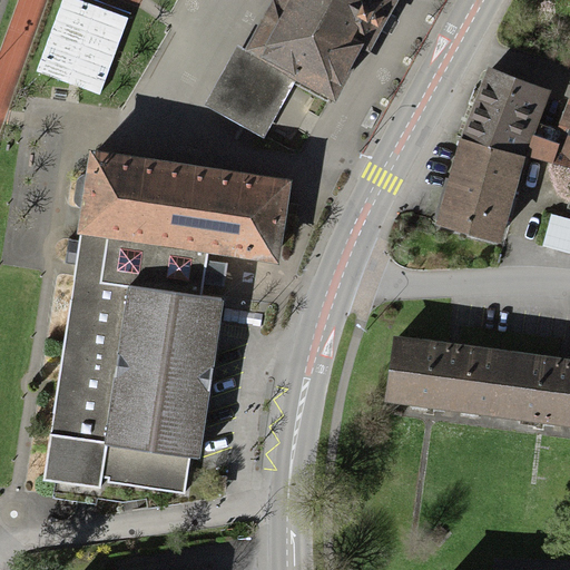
[(128,18),(76,0),(61,0),(37,72),(100,95),(128,18)]
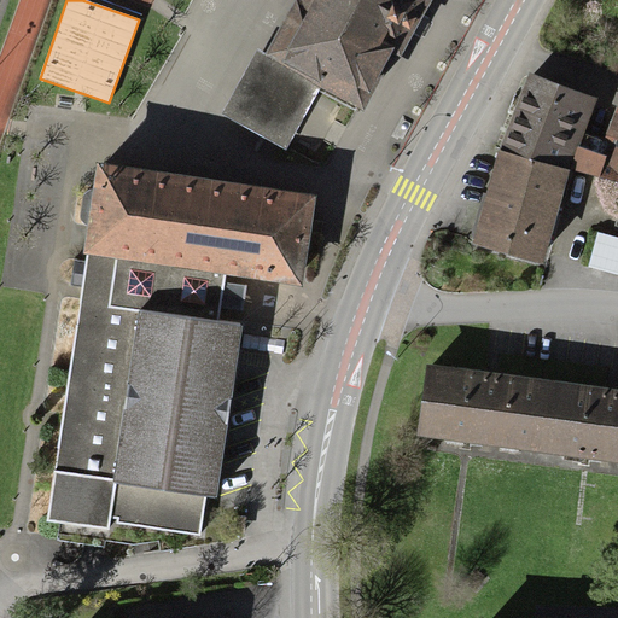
[(296,0),(266,57),(320,86),(363,110),(394,54),(400,58),(418,25),(431,0),(296,0)]
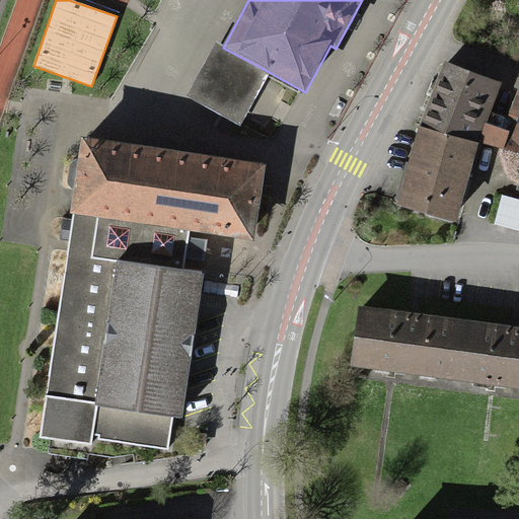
[(431,31),(409,93),(468,117),(474,96),(489,53),(431,31)]
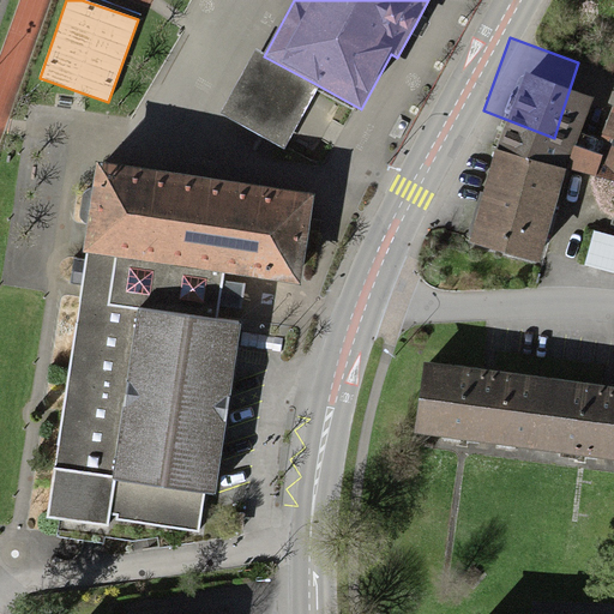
[(264,56),(253,49),(218,114),(283,150),(301,118),(318,85),(264,56)]
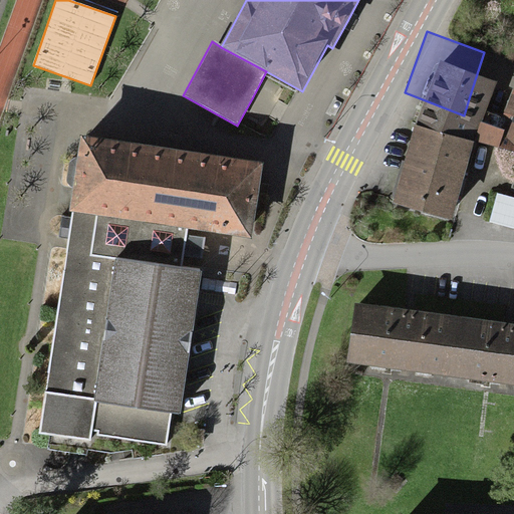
[(464,115),(461,124),(513,140),(513,58),(507,56),(493,102),(470,95),(464,115)]
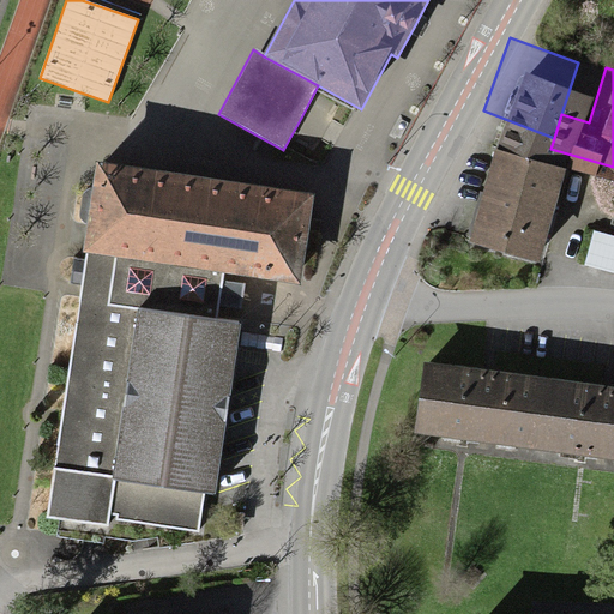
[(554,138),(483,110),(453,209),(522,228),(551,149),(554,138)]
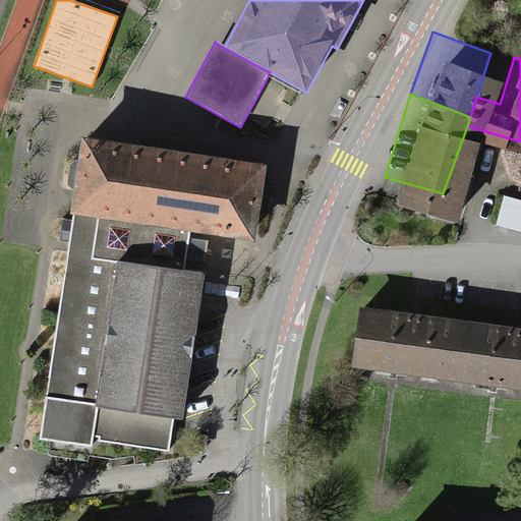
[(69,230),(38,440),(51,442),(49,456),(87,461),(88,456),(111,459),(168,452),(172,420),(183,421),(200,296),(204,272),(183,270),(185,258),(186,248),(187,239),(188,232),(254,240),(266,165),(102,139),(81,137),(69,230)]
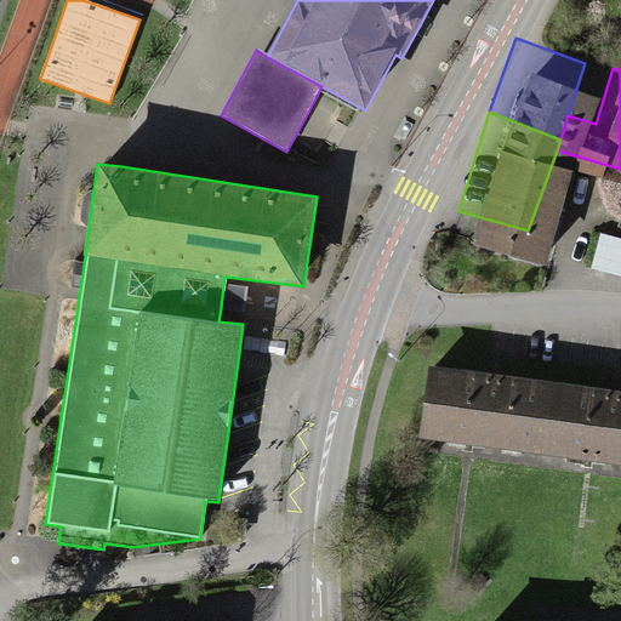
[(620,222),(590,212),(581,240),(620,251),(620,222)]
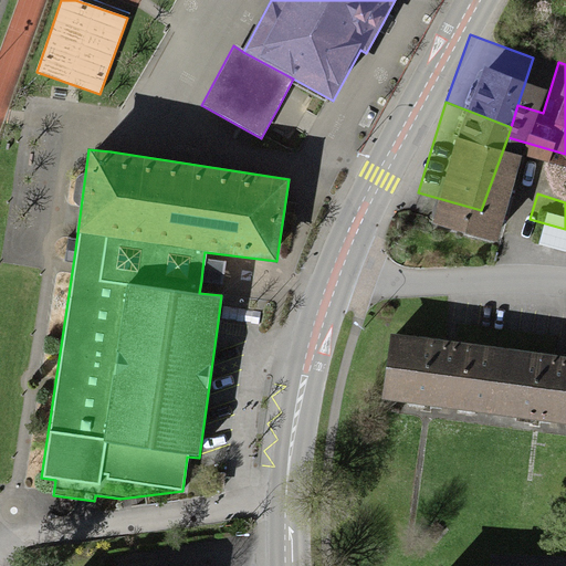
[(223,262),(203,260),(202,270),(201,281),(221,283),(222,272),(223,262)]
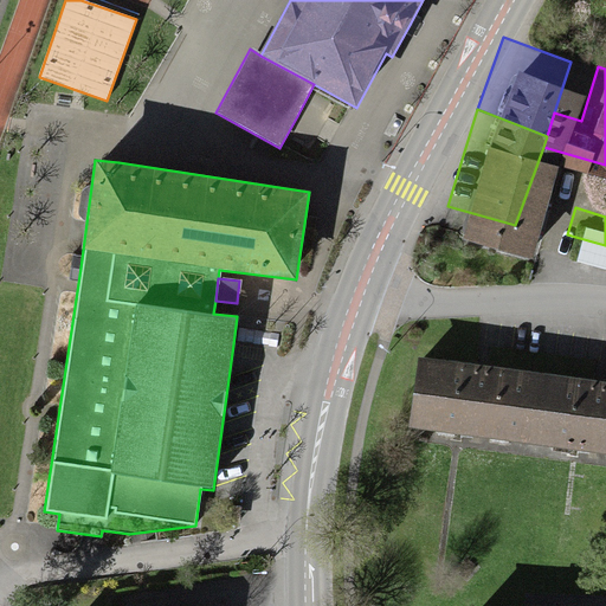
[(605,378),(414,355),(406,421),(605,445),(605,378)]
